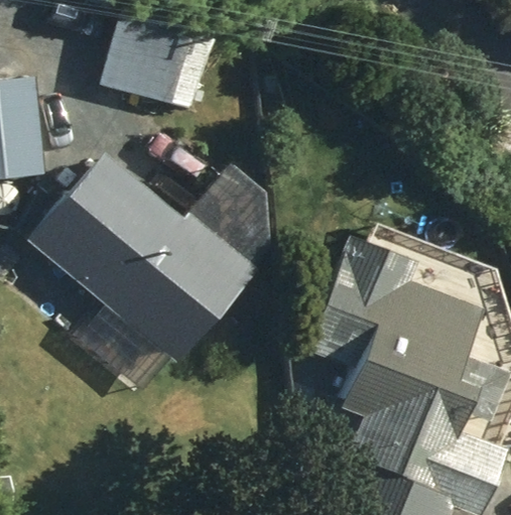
[(135,0),(129,0),(107,78),(201,106),(224,26),(135,0)]
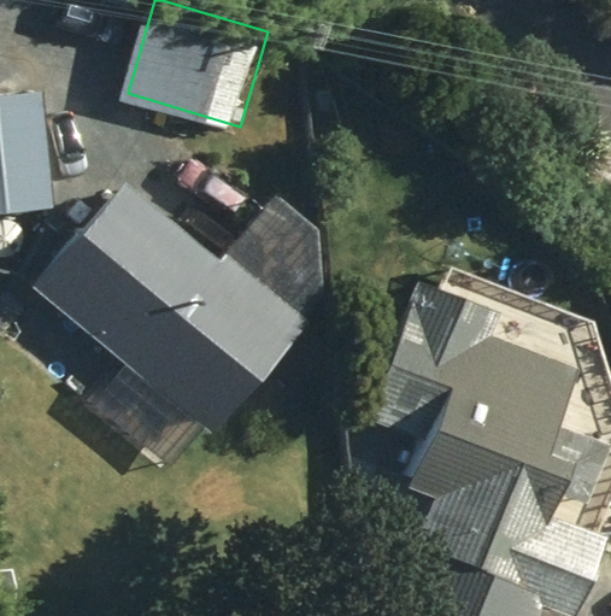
[(0,211),(53,207),(43,95),(0,99),(0,211)]
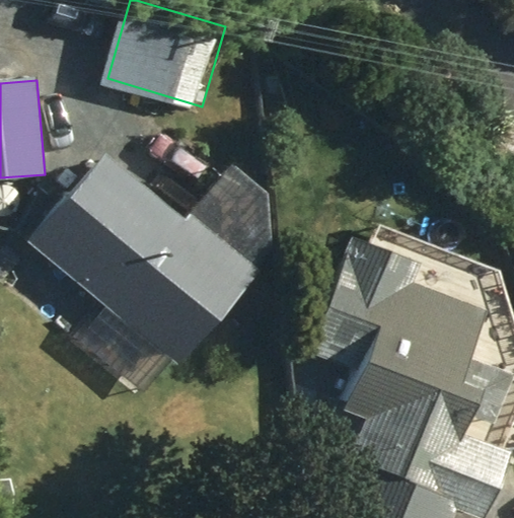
[(103,153),(32,240),(181,362),(258,270),(192,216),(187,222),(103,153)]
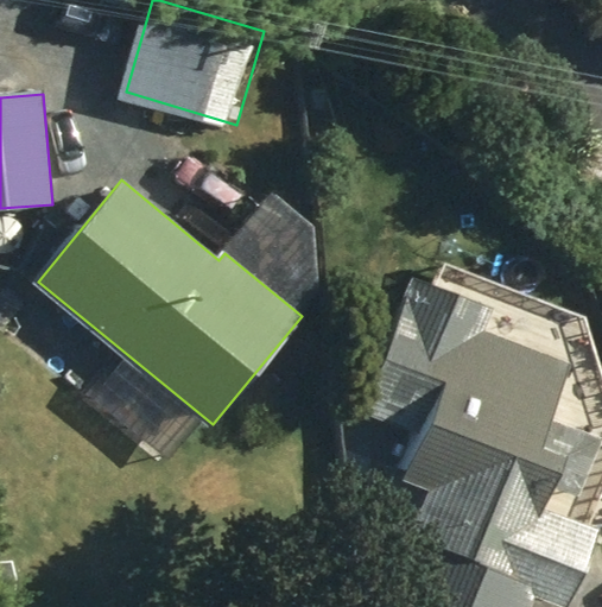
[(416,279),(365,411),(422,434),(409,467),(416,469),(412,481),(435,489),(417,535),(430,541),(403,606),(533,606),(539,595),(566,606),(570,606),(600,530),(545,509),(555,485),(583,495),(601,448),(601,437),(551,417),(571,364),(485,329),(493,309),(416,279)]
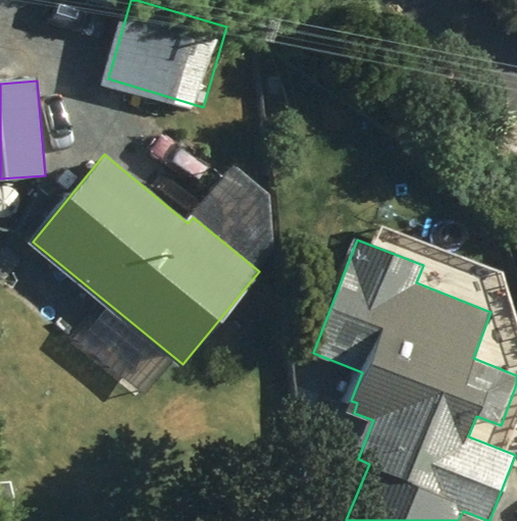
[(315,433),(313,447),(320,458),(333,460),(345,453),(347,439),(340,428),(326,426),(315,433)]
